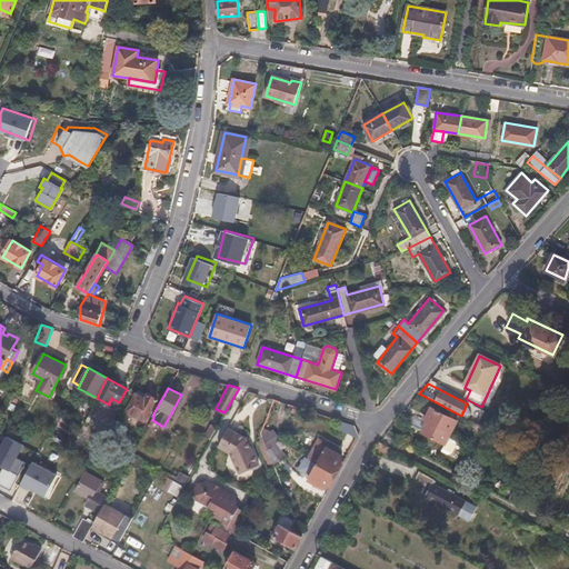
[(157,398),(148,393),(145,401),(135,396),(127,410),(145,420),(157,398)]
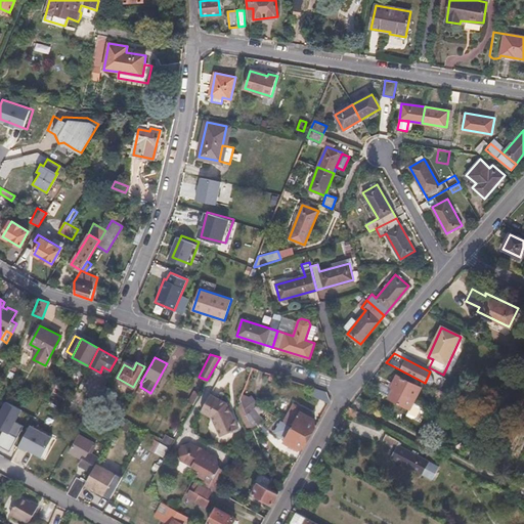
[(420,389),(395,377),(390,388),(392,389),(388,398),(408,408),(405,416),(421,424),(427,411),(412,404),(420,389)]
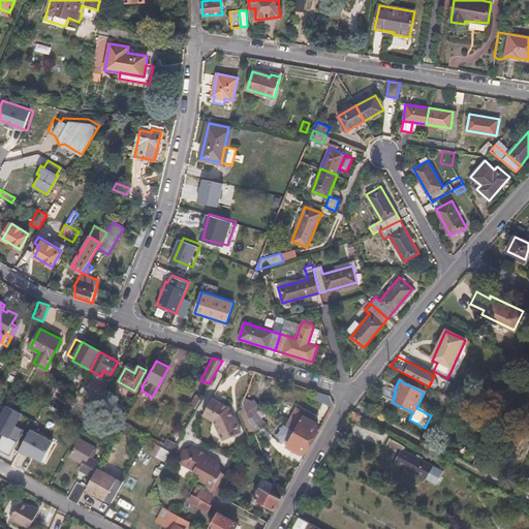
[(315,397),(331,406),(333,403),(329,395),(317,391),(315,397)]
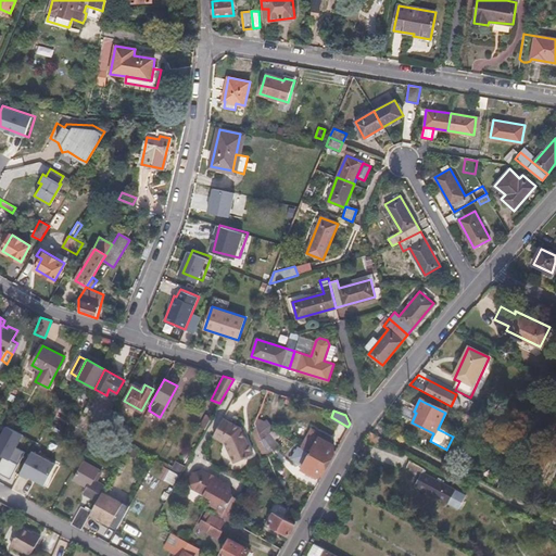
[(160,417),(151,412),(149,416),(159,420),(160,417)]
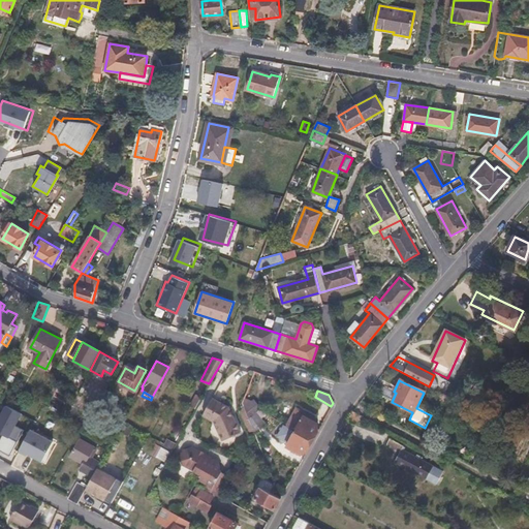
[(459,402),(440,392),(436,400),(455,410),(459,402)]
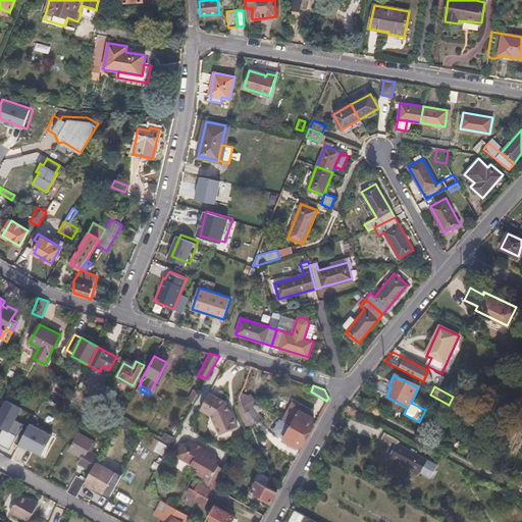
[(241,393),(239,397),(240,401),(246,413),(256,407),(250,394),(241,393)]
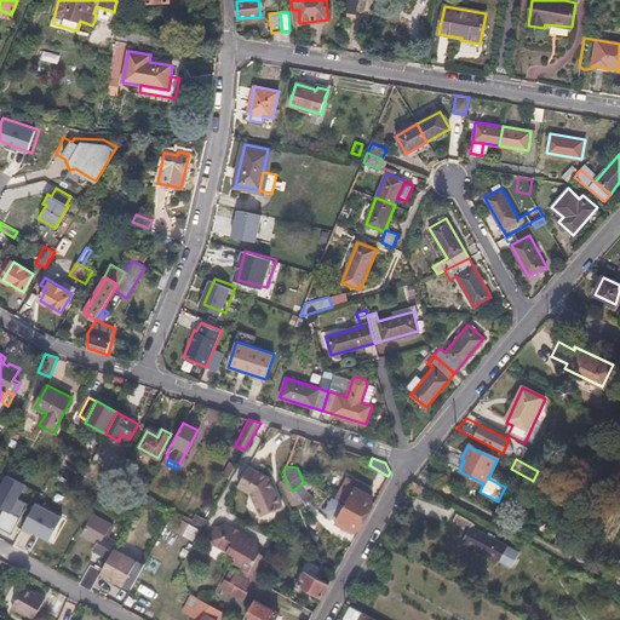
[(267,512),(268,516),(280,510),(273,491),(270,492),(267,486),(270,484),(267,477),(247,468),(239,484),(251,491),(251,492),(259,510),(262,510),(267,512)]
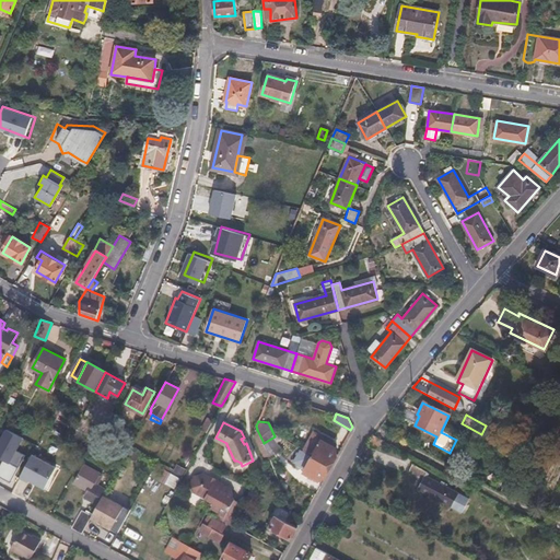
[(21,436),(2,427),(0,430),(0,457),(0,458),(0,477),(9,482),(24,456),(13,451),(21,436)]
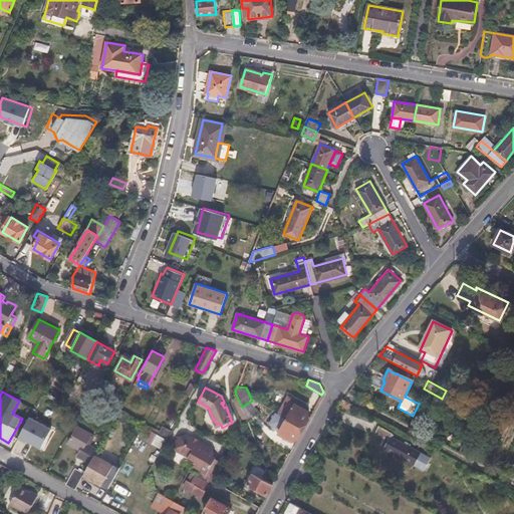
[(289,394),(279,414),(285,418),(304,427),(309,417),(308,411),(303,409),(306,404),(289,394)]
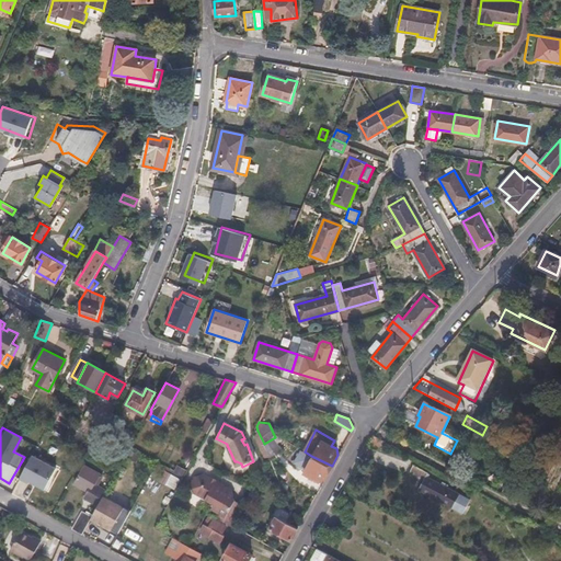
[(264,444),(258,431),(251,434),(264,462),(271,458),(264,444)]
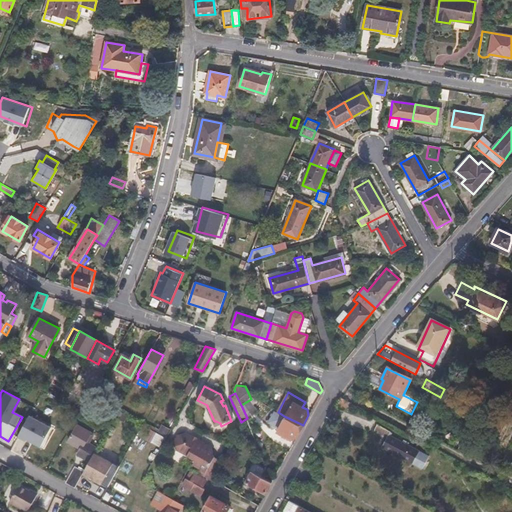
[(241,405),(247,418),(259,411),(251,399),(241,405)]
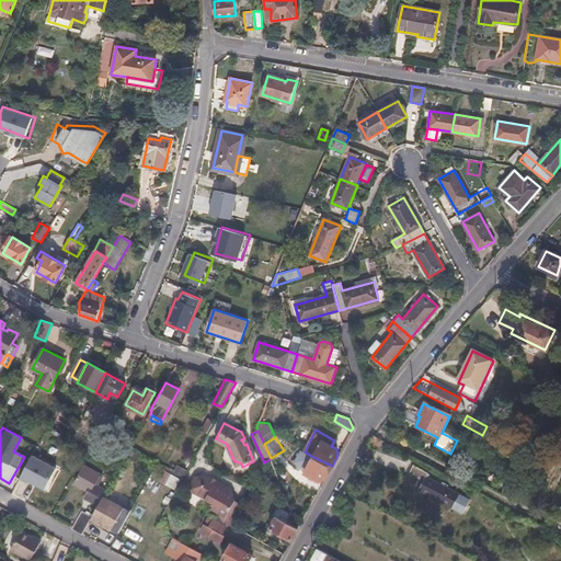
[(375,437),(370,445),(378,449),(382,442),(375,437)]
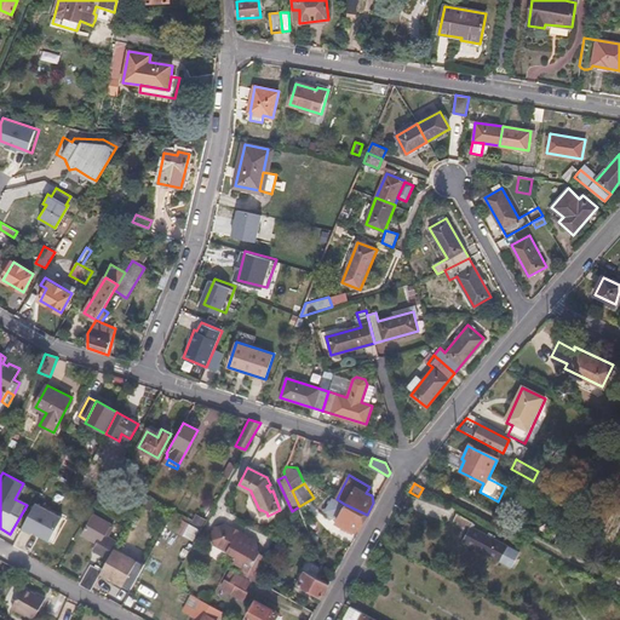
[(359,528),(367,515),(344,504),(337,499),(331,495),(323,510),(337,518),(336,522),(351,532),(359,528)]
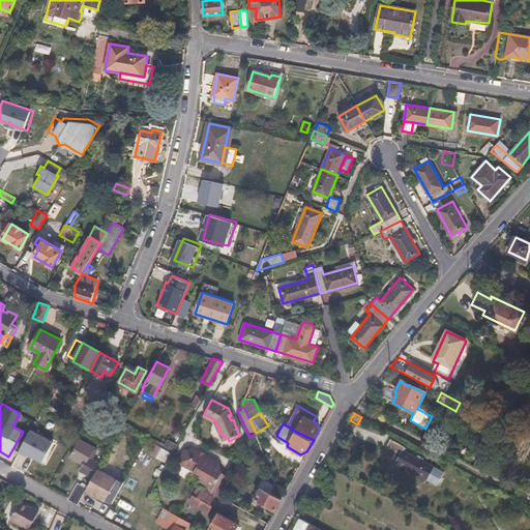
[(54,442),(31,430),(30,431),(19,452),(27,457),(28,454),(42,463),(54,442)]
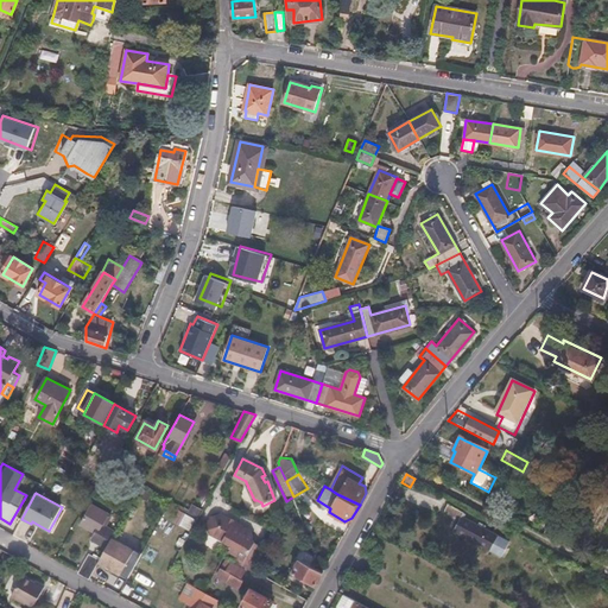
[(109,512),(92,502),(80,525),(97,534),(94,539),(107,546),(112,537),(115,531),(103,524),(109,512)]
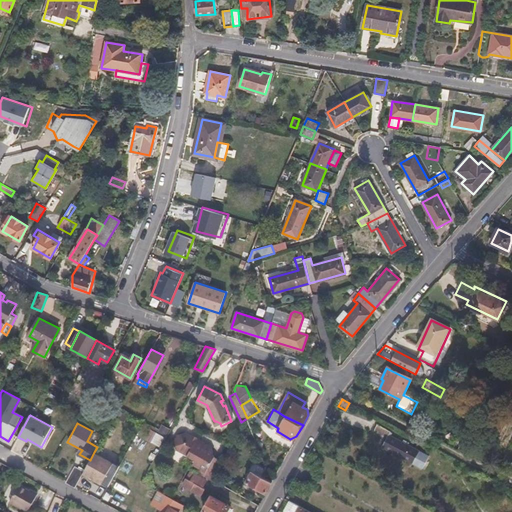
[(169,429),(161,424),(158,430),(166,435),(169,429)]
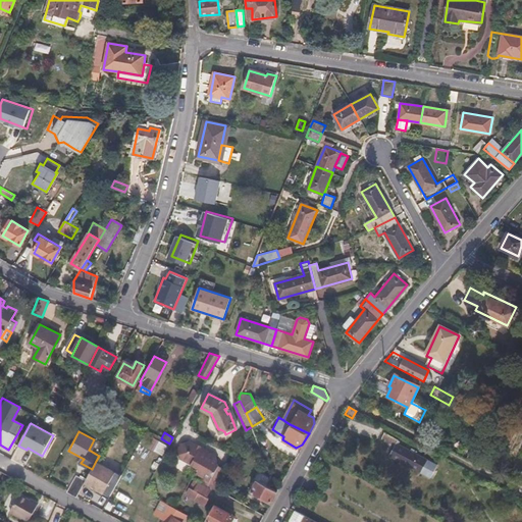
[(398,440),(384,433),(380,441),(395,449),(389,457),(431,478),(438,465),(397,444),(398,440)]
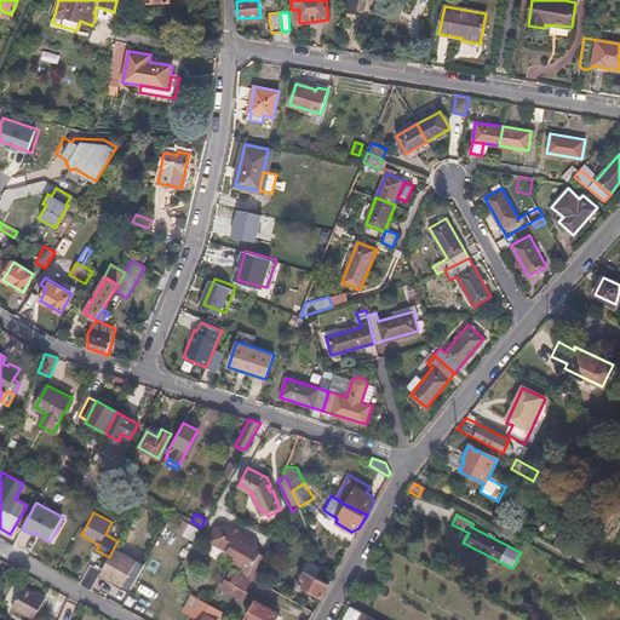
[(182,520),(174,532),(181,535),(189,523),(182,520)]
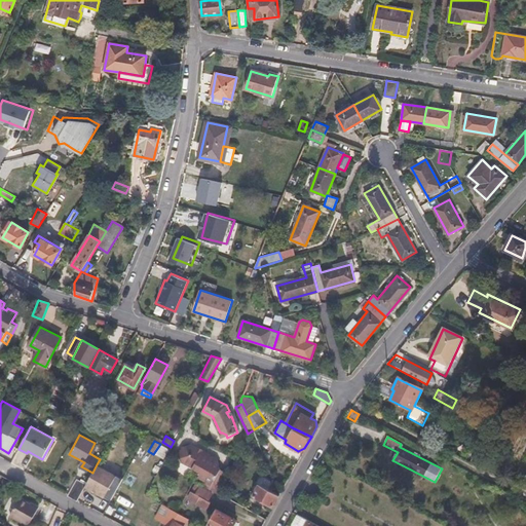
[(218,492),(228,475),(219,470),(216,459),(201,452),(201,453),(196,450),(196,449),(189,444),(182,447),(178,455),(180,462),(192,468),(203,476),(205,482),(204,484),(203,487),(217,494),(218,492)]
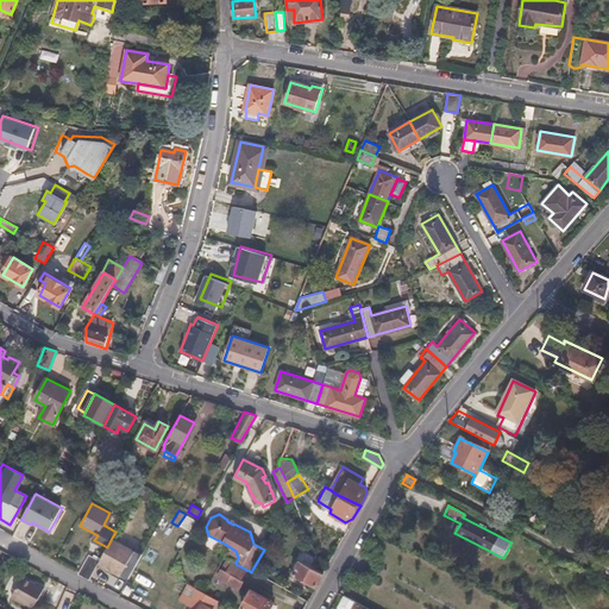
[(135,551),(112,538),(107,547),(100,560),(99,563),(121,575),(121,573),(135,551)]
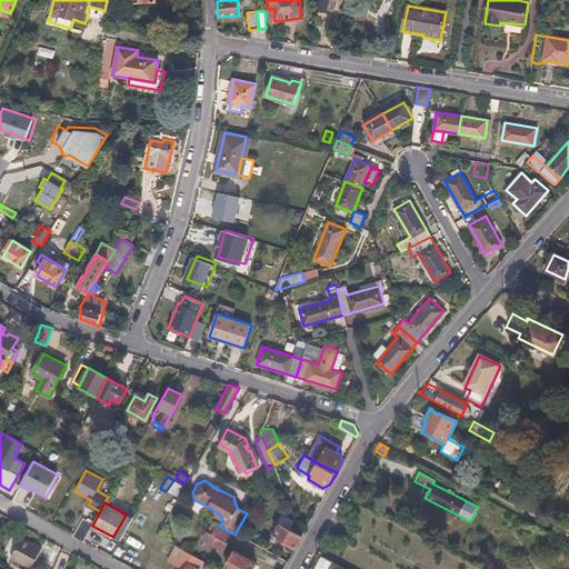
[(205,513),(221,523),(222,521),(220,515),(208,507),(205,513)]
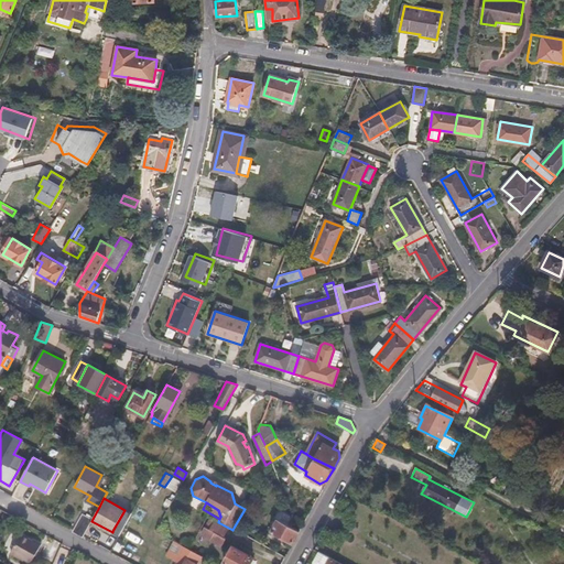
[(292,542),(299,531),(292,528),(294,524),(295,522),(290,520),(293,516),(281,509),(275,518),(279,519),(272,530),(292,542)]
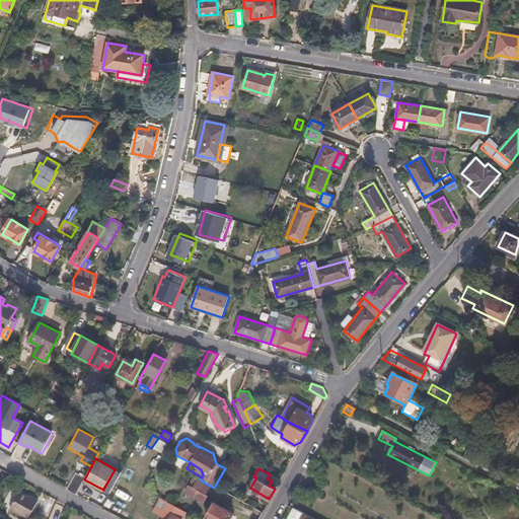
[(120,472),(115,469),(103,489),(109,492),(120,472)]
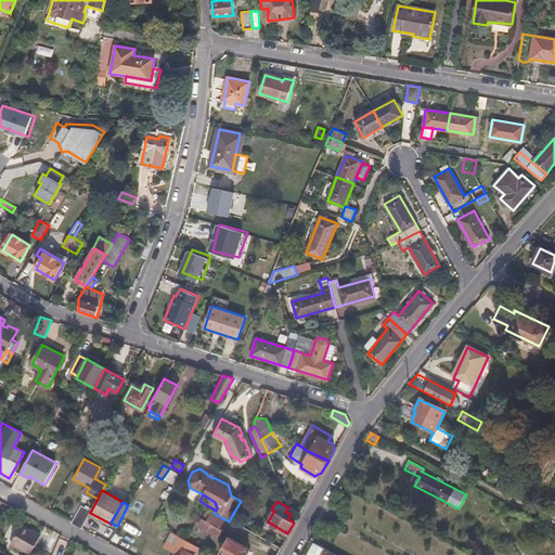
[(72,521),(82,527),(90,513),(91,511),(80,505),(72,521)]
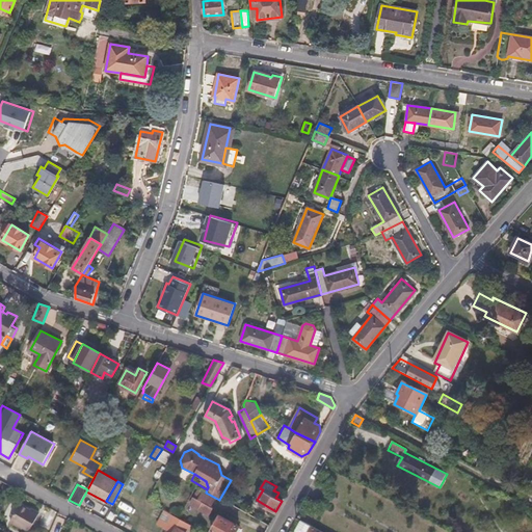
[(189,504),(208,514),(212,508),(209,506),(213,498),(202,491),(197,500),(192,498),(189,504)]
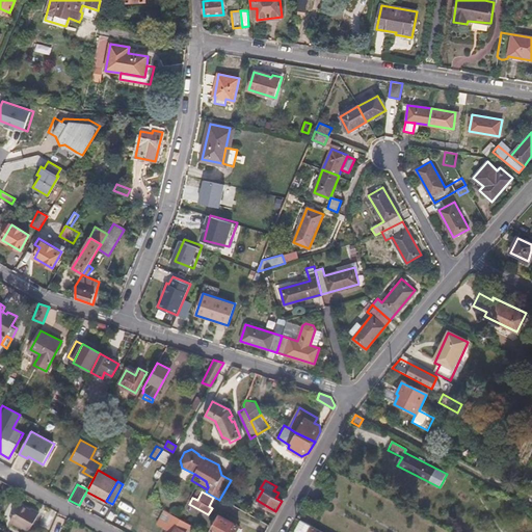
[(29,508),(19,502),(8,519),(28,530),(38,511),(30,506),(29,508)]
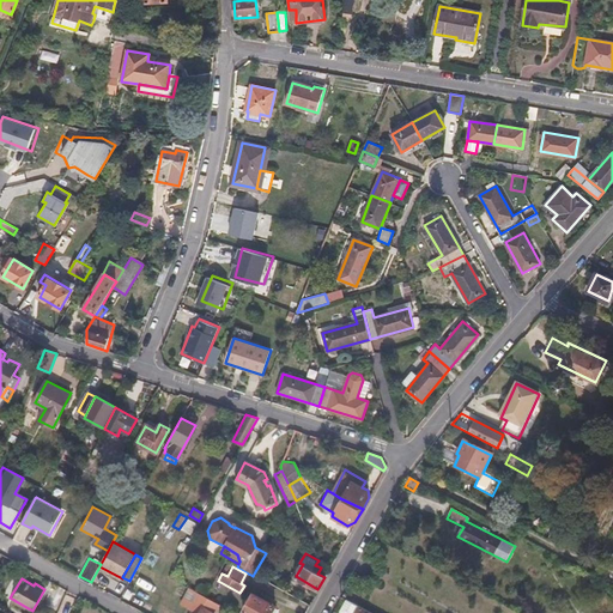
[(206,596),(188,587),(181,602),(192,608),(198,612),(202,605),(216,612),(220,605),(206,596)]
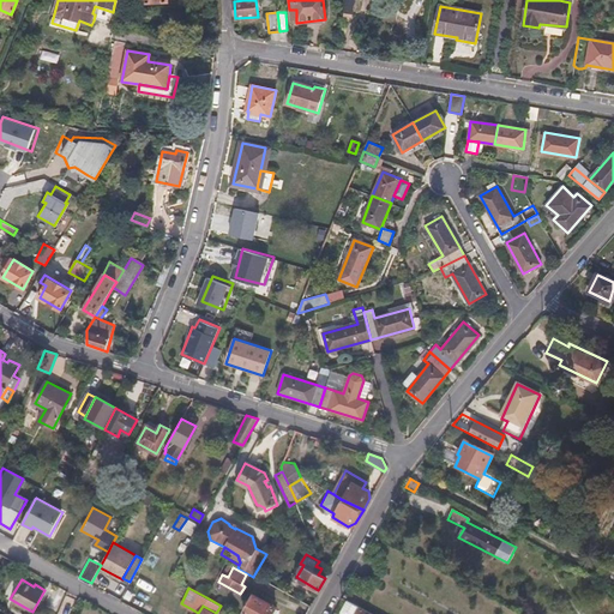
[(121,599),(131,603),(134,594),(126,590),(121,599)]
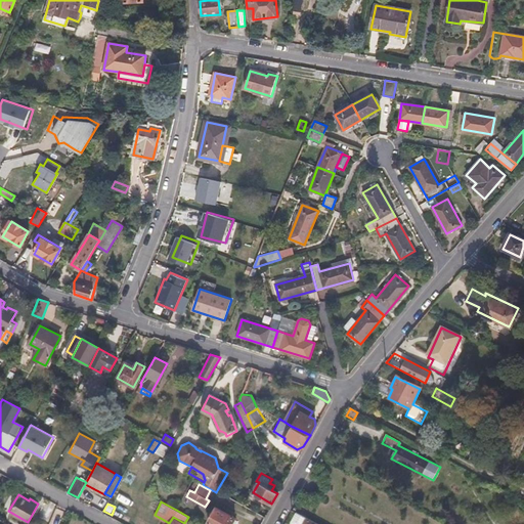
[(216,508),(208,523),(209,523),(232,523),(236,518),(216,508)]
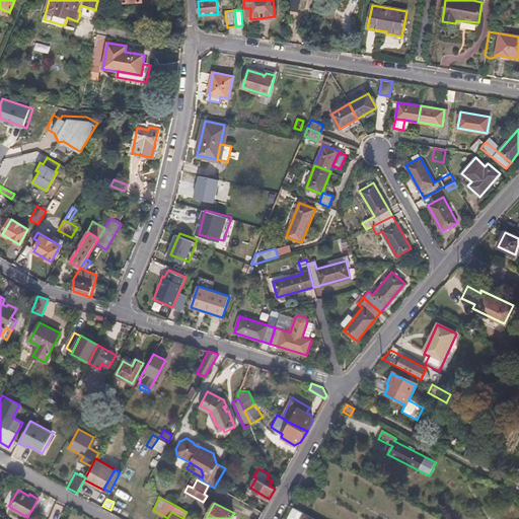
[(291,508),(286,517),(286,518),(299,518),(302,514),(291,508)]
